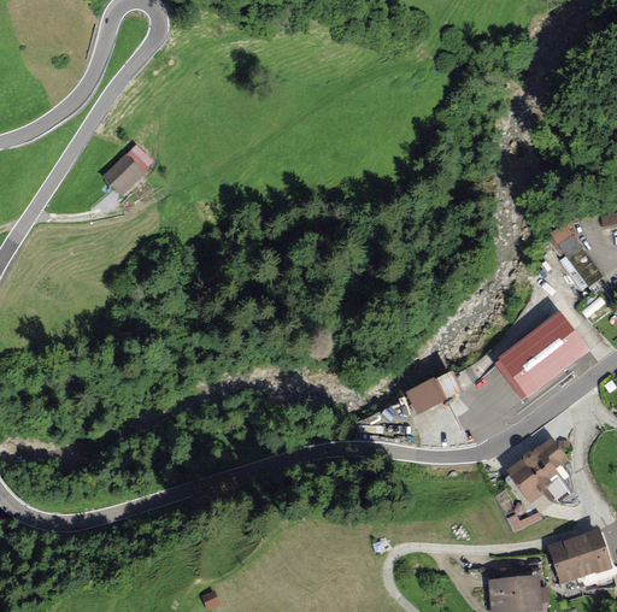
[(152,165),(133,145),(101,177),(122,196),(152,165)]
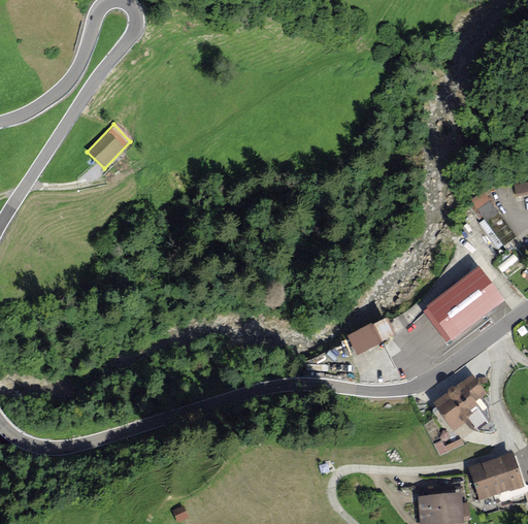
[(527,173),(515,176),(517,189),(527,186),(527,173)]
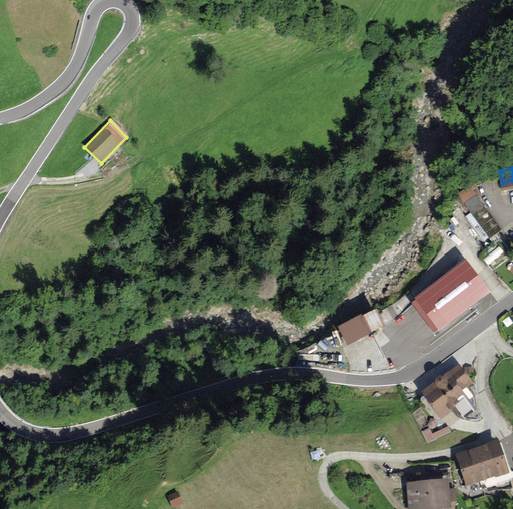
[(501,229),(471,187),(459,195),(489,237),(501,229)]
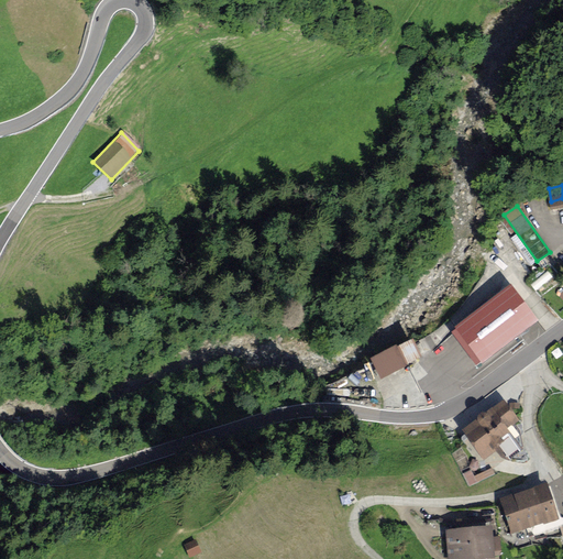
[(461,328),(453,333),(477,366),(541,318),(510,277),(473,306),(473,313),(457,325),(461,328)]
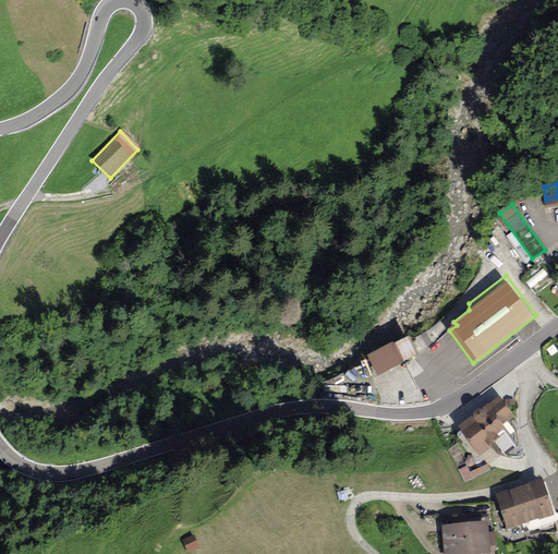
[(393,340),(366,353),(375,373),(402,360),(393,340)]
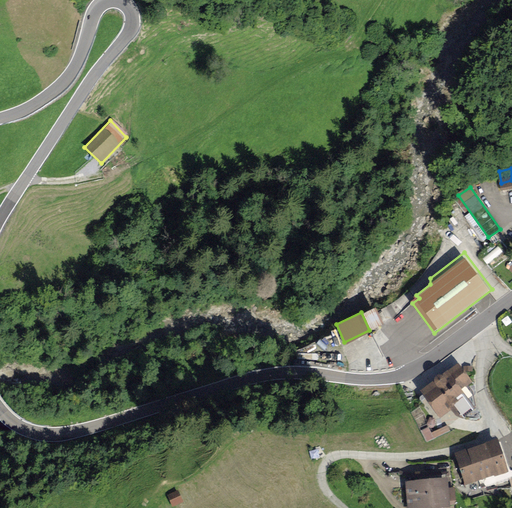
[(460,367),(421,393),(439,418),(454,408),(461,418),(474,409),(467,399),(477,392),(460,367)]
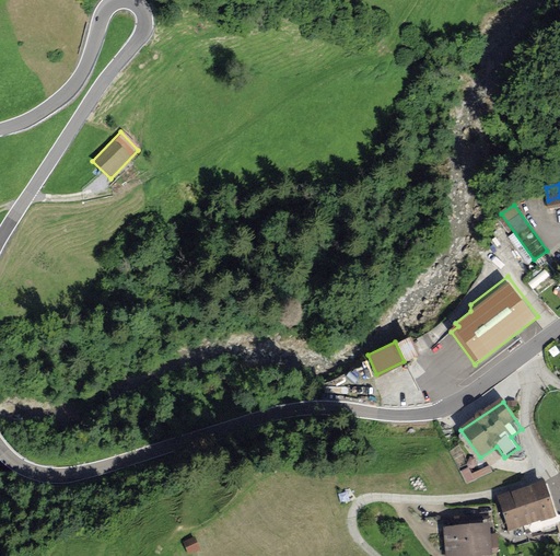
[(545,481),(497,495),(508,530),(556,516),(545,481)]
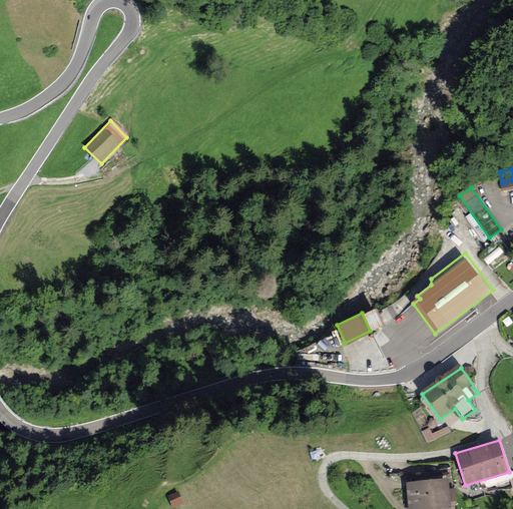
[(455,479),(406,484),(408,508),(441,508),(458,507),(455,479)]
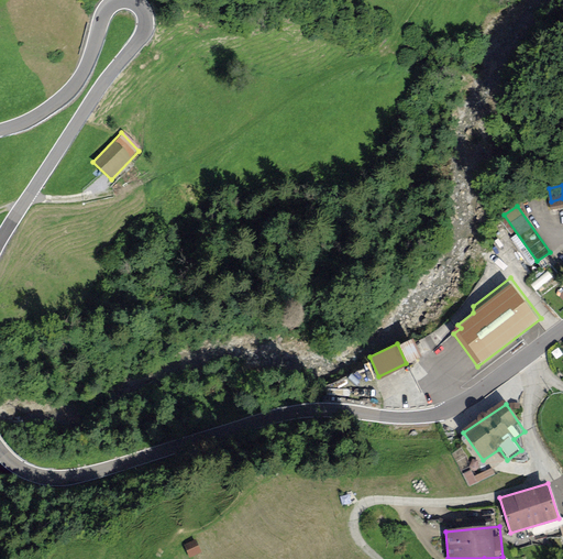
[(195,539),(183,544),(187,556),(199,550),(195,539)]
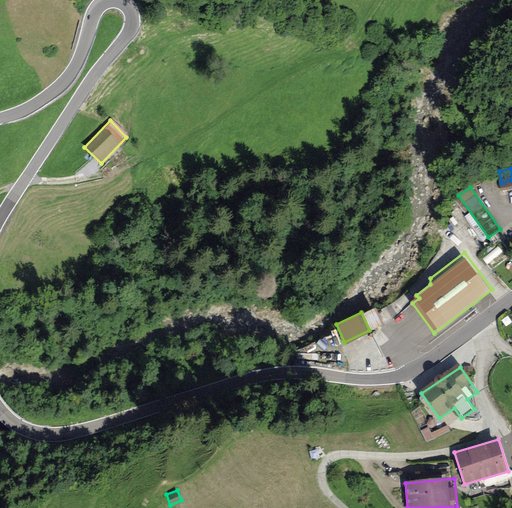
All buildings are outlined.
